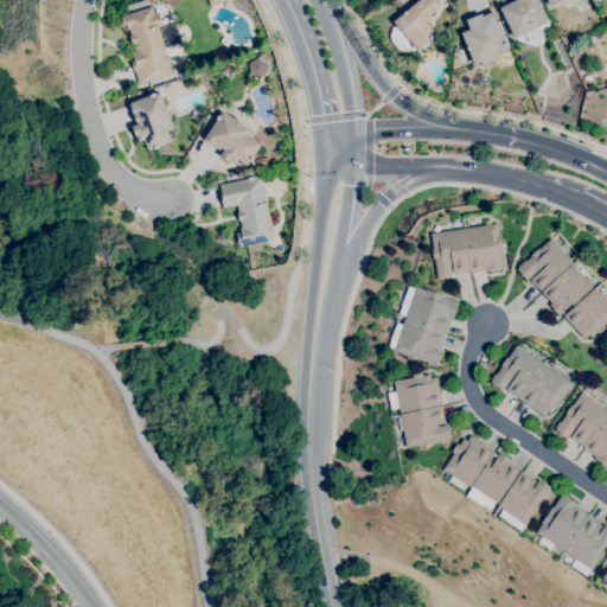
[(433,0),(440,7),(426,19),(432,24),(430,25),(438,33),(433,38),(430,40),(430,39),(426,43),(425,43),(416,50),(415,49),(410,52),(410,51),(402,51),(397,49),(396,48),(395,46),(394,45),(394,44),(393,44),(393,43),(393,42),(391,42),(391,40),(390,40),(390,39),(390,38),(390,37),(390,36),(390,34),(390,33),(390,32),(391,32),(391,31),(393,30),(391,29),(395,25),(393,21),(417,0),(433,0)]
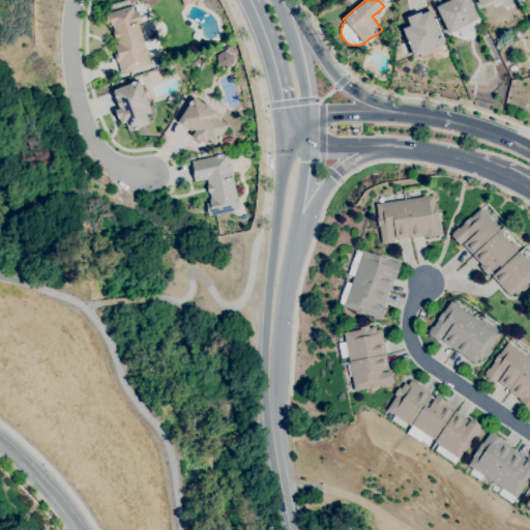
[(449,33),(436,7),(448,0),(469,0),(478,19),(449,33)]
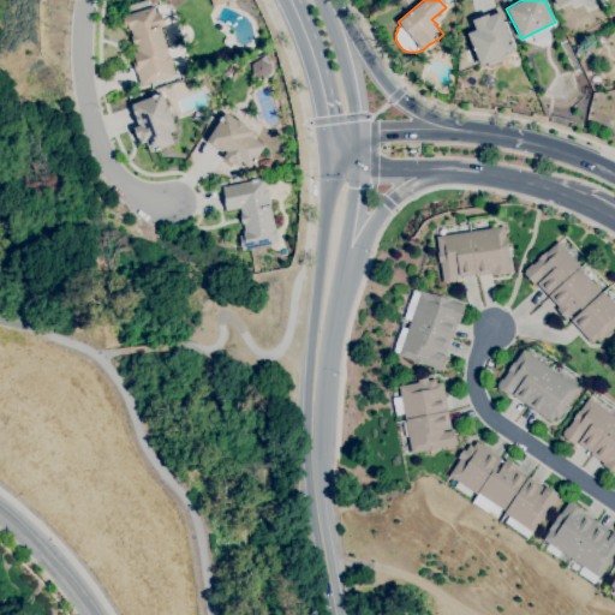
[(141,85),(137,72),(136,72),(133,61),(136,61),(133,53),(137,52),(135,45),(133,46),(131,36),(132,36),(131,30),(129,30),(127,25),(125,27),(123,17),(154,6),(156,13),(160,12),(165,27),(160,28),(169,55),(171,55),(173,64),(172,64),(175,75),(141,85)]
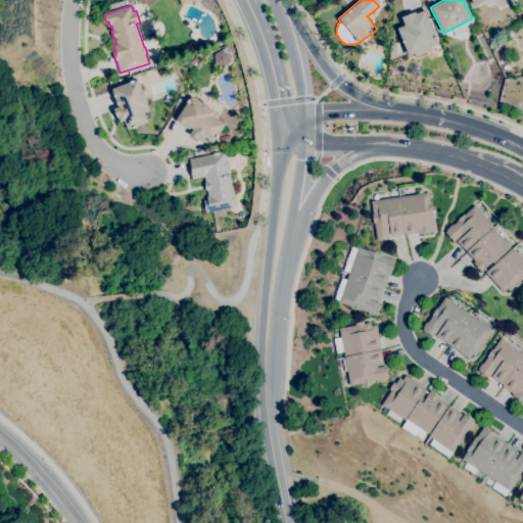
[(415,56),(414,53),(408,56),(396,28),(405,25),(401,17),(415,11),(416,13),(424,10),(438,44),(428,48),(428,47),(427,48),(428,51),(415,56)]
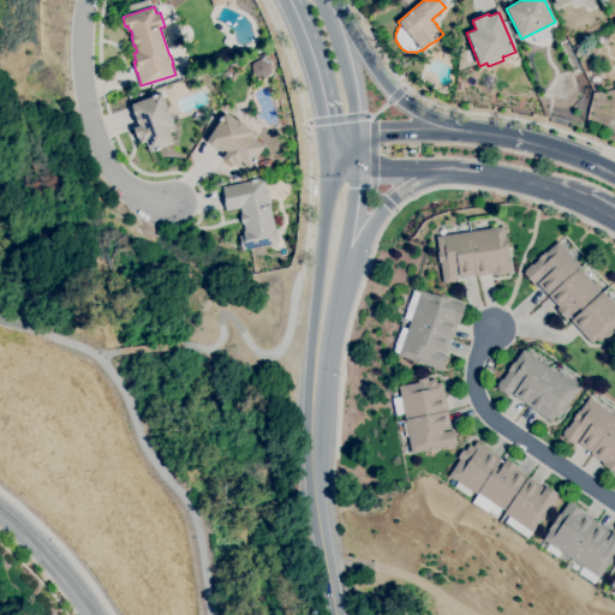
[(585,57),(575,54),(577,47),(586,49),(585,57)]
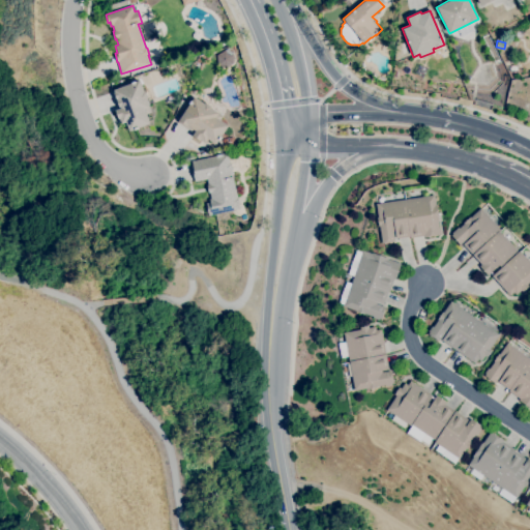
[(382,55),(375,51),(379,41),(387,46),(382,55)]
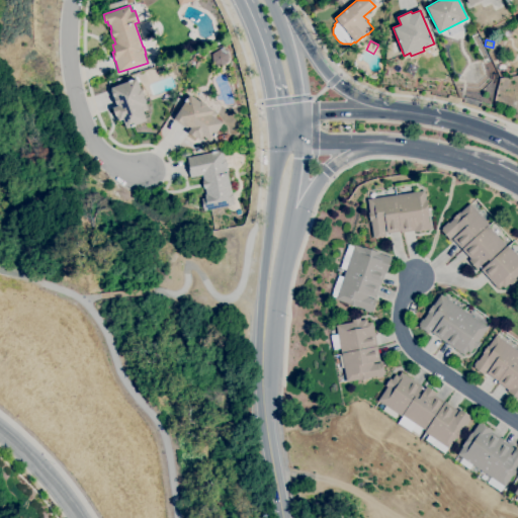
[(221,67),(212,63),(211,54),(220,49),(221,48),(222,48),(222,47),(224,48),(223,49),(228,52),(228,53),(228,62),(221,67)]
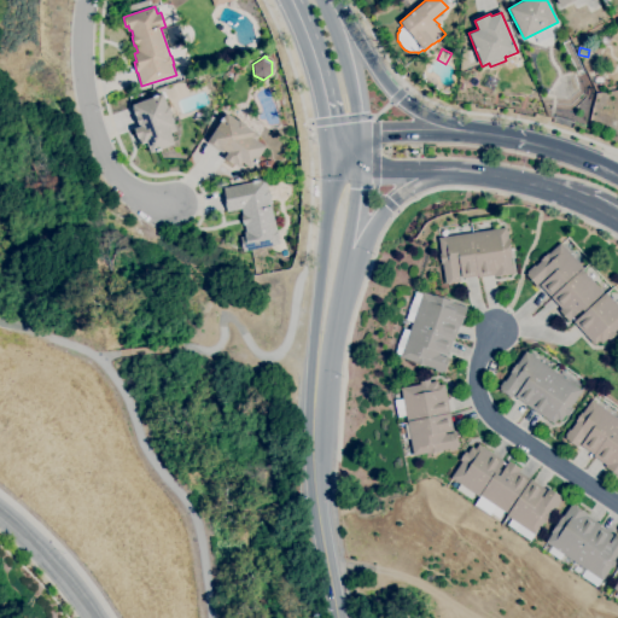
[(151,153),(146,143),(141,145),(139,139),(138,139),(134,128),(138,127),(130,105),(153,97),(153,95),(157,94),(157,95),(162,93),(168,108),(169,108),(172,115),(178,132),(172,133),(175,144),(161,150),(157,152),(157,151),(151,153)]
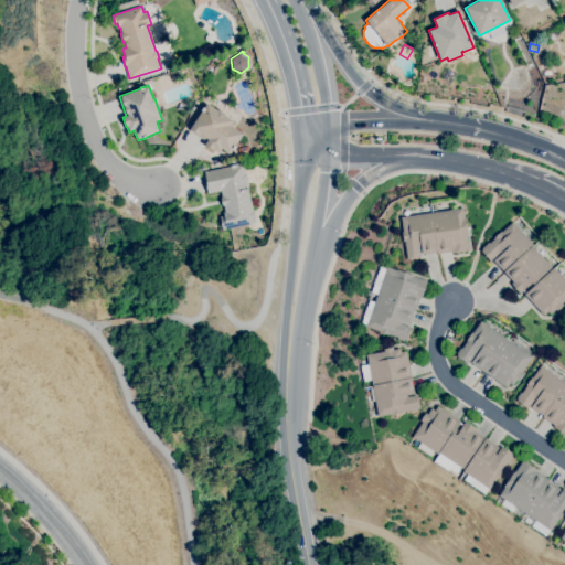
[(230,153),(221,148),(219,152),(214,149),(213,150),(204,145),(206,141),(190,130),(190,129),(190,128),(202,110),(201,110),(203,107),(204,107),(206,104),(219,112),(220,109),(225,114),(225,115),(237,124),(234,128),(243,134),(235,146),(236,147),(234,150),(233,149),(230,153)]
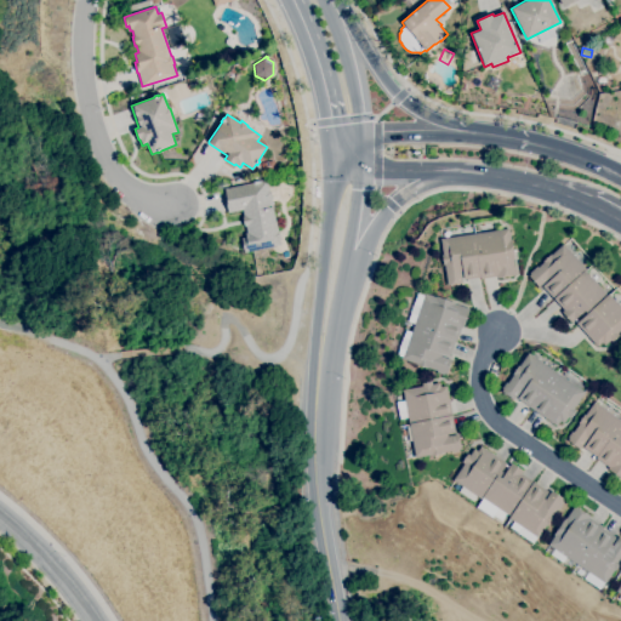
[(263,172),(261,163),(273,160),(274,170),(263,172)]
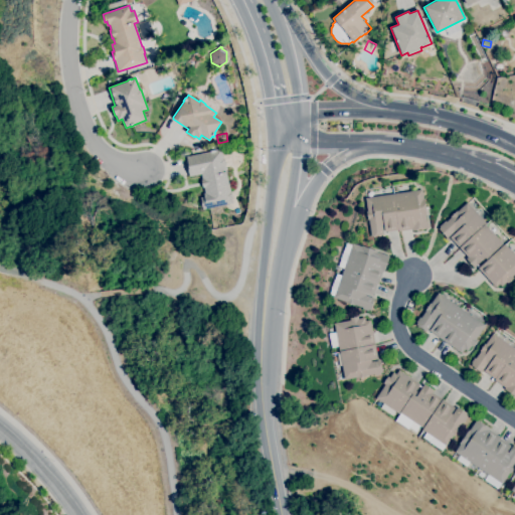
[(202,209),(201,207),(200,207),(199,200),(200,199),(200,197),(204,196),(203,193),(204,193),(203,187),(202,187),(200,180),(202,180),(200,174),(190,176),(186,157),(210,151),(216,149),(217,150),(221,149),(223,159),(224,159),(225,165),(224,165),(231,193),(233,199),(231,199),(232,203),(202,209)]
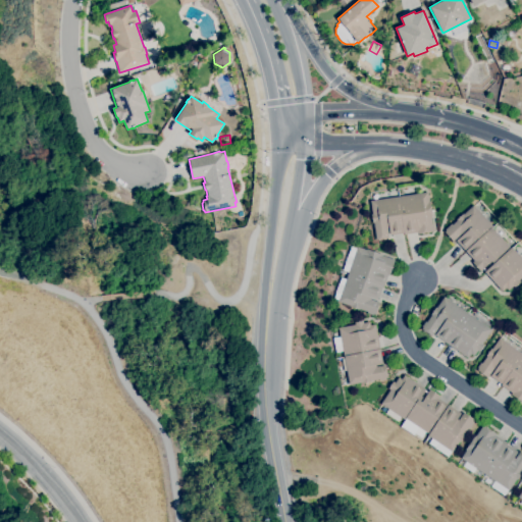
[(376,240),(373,223),(372,223),(371,214),(372,214),(370,201),(427,192),(429,201),(432,218),(431,218),(432,224),(433,224),(434,229),(433,229),(433,231),(417,233),(416,232),(404,235),(404,233),(389,236),(388,228),(387,228),(388,238),(376,240)]
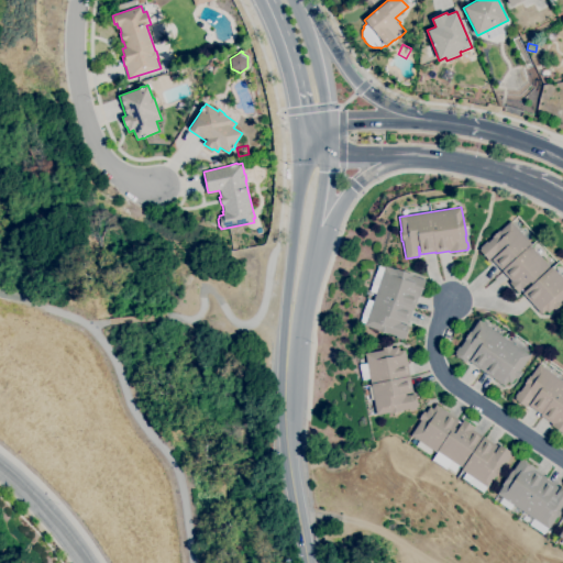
[(541,313),(522,294),(529,287),(527,285),(518,293),(509,283),(511,280),(492,260),(497,254),(496,253),(488,261),(478,250),(481,249),(479,247),(486,241),(487,242),(493,238),(492,238),(499,230),(499,231),(510,221),(531,244),(530,245),(550,267),(551,266),(562,279),(562,299),(560,302),(561,304),(554,310),(553,309),(548,313),(545,310),(541,313)]
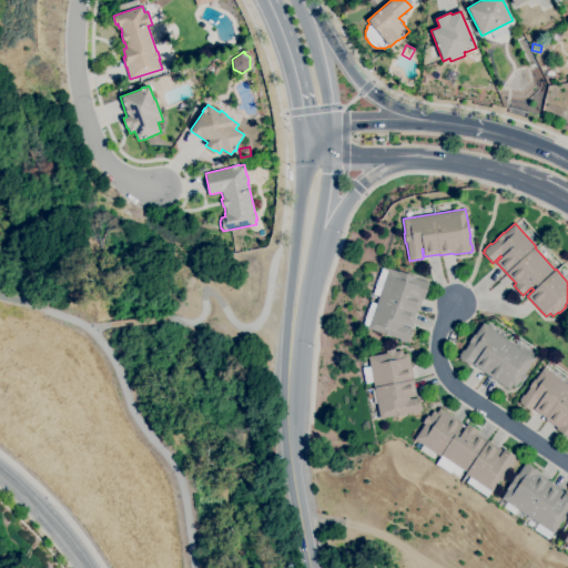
[(406,343),(399,341),(399,340),(391,336),(391,337),(381,334),(382,333),(368,328),(368,326),(363,324),(367,311),(373,313),(388,269),(397,272),(398,271),(416,276),(416,277),(429,283),(423,300),(422,298),(417,312),(416,312),(411,326),(404,324),(403,325),(413,328),(408,342),(406,342),(406,343)]
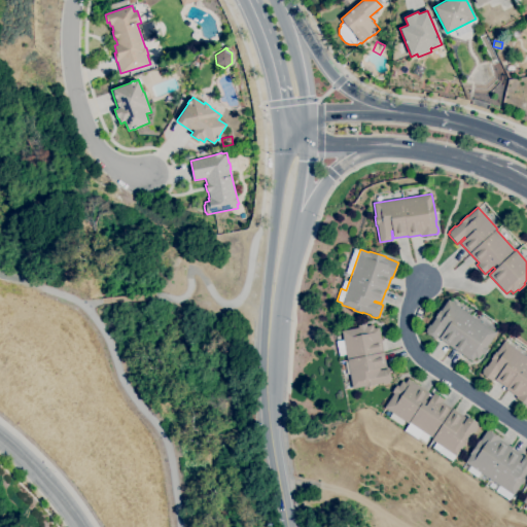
[(356,260),(350,258),(353,251),(358,252),(356,260)]
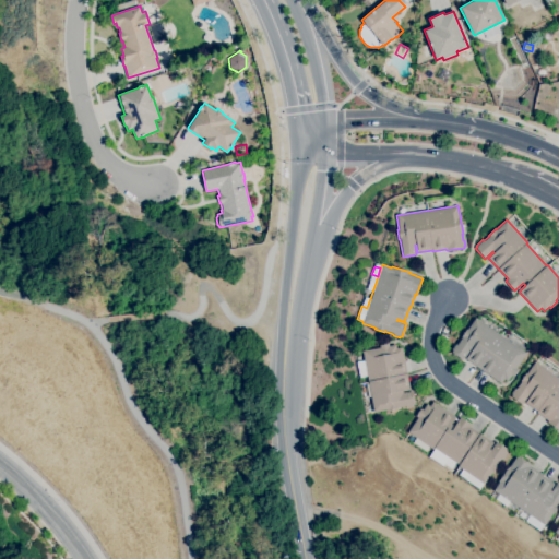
[(501,383),(465,359),(470,353),(468,352),(463,360),(451,353),(453,351),(451,349),(455,344),(456,345),(462,337),(461,336),(466,329),(467,330),(475,318),(526,353),(516,368),(519,369),(513,377),(511,376),(508,381),(504,379),(501,383)]
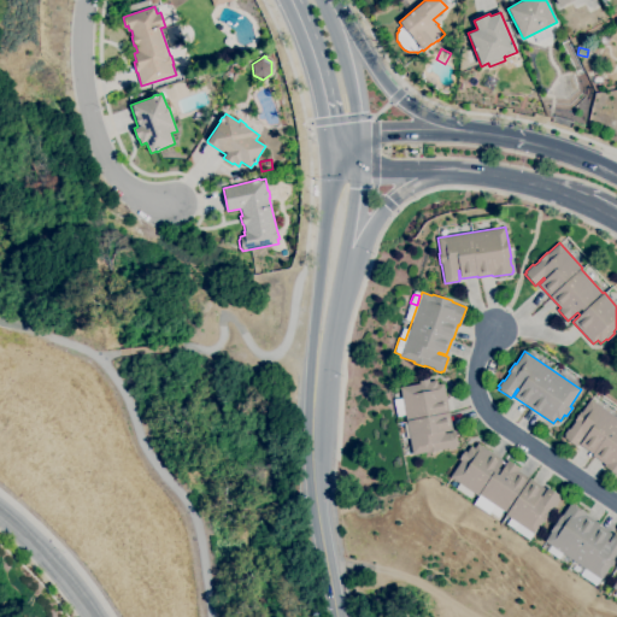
[(412,454),(412,453),(406,454),(403,440),(410,439),(405,415),(397,416),(394,399),(401,398),(400,387),(419,383),(418,381),(429,378),(429,381),(436,380),(438,385),(444,383),(450,412),(452,430),(444,432),(445,434),(456,432),(458,446),(454,447),(456,448),(450,450),(450,447),(439,450),(439,451),(429,453),(428,452),(412,454)]
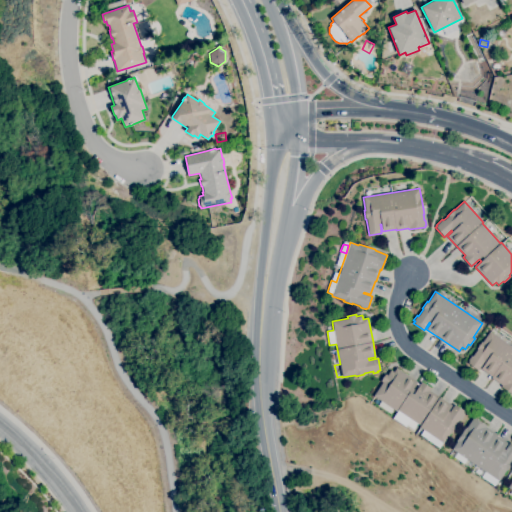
[(511,394),(501,387),(502,385),(491,378),(492,377),(481,369),(485,363),(484,362),(478,370),(467,363),(469,361),(468,360),(471,355),(472,356),(477,349),(482,341),(482,342),(490,331),(511,346),(511,394)]
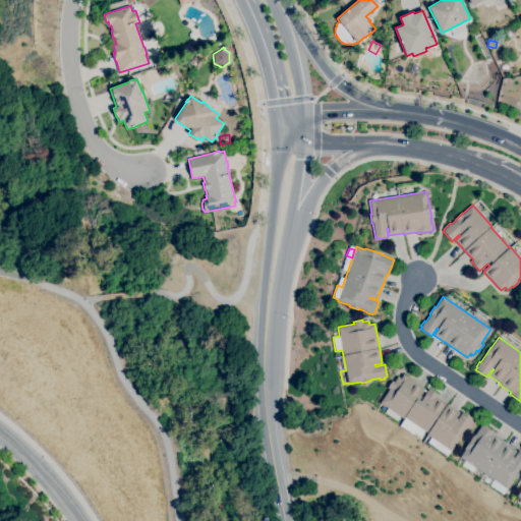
[(447,456),(435,447),(427,442),(430,438),(426,435),(427,433),(424,431),(420,437),(413,432),(417,426),(405,418),(404,419),(380,403),(389,389),(388,388),(392,381),(394,382),(397,377),(400,379),(403,374),(424,389),(420,396),(422,397),(428,389),(439,396),(438,397),(448,404),(460,412),(456,418),(457,419),(462,411),(473,418),(472,420),(472,421),(468,427),(467,427),(464,432),(459,441),(459,440),(452,451),(450,451),(447,456)]
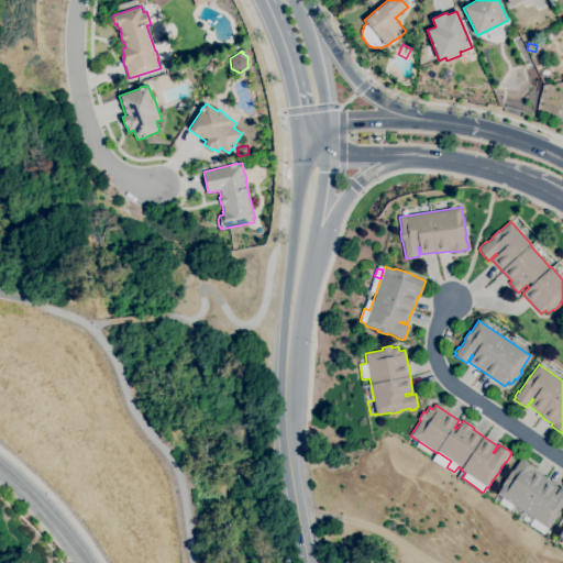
[(453,473),(456,465),(434,453),(430,461),(453,473)]
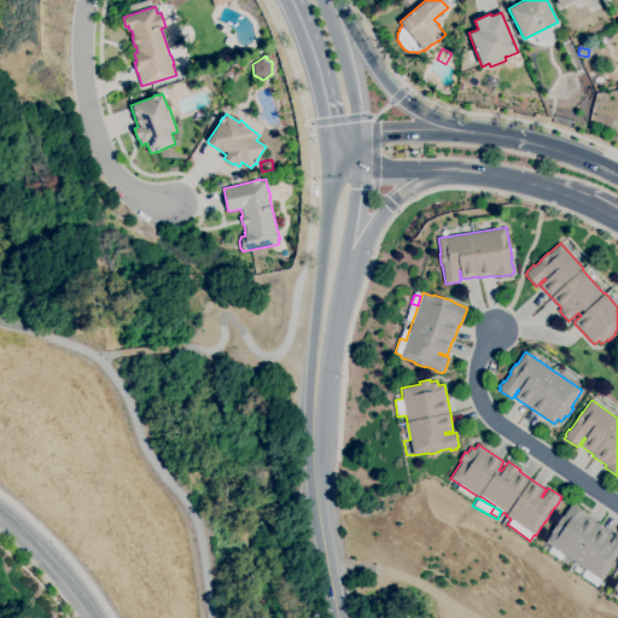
[(602,581),(563,554),(560,559),(548,552),(552,547),(546,542),(552,534),(551,532),(563,516),(571,503),(588,514),(587,516),(600,524),(599,525),(612,535),(607,542),(610,543),(616,534),(617,535),(617,557),(617,559),(612,569),(611,567),(602,581)]
